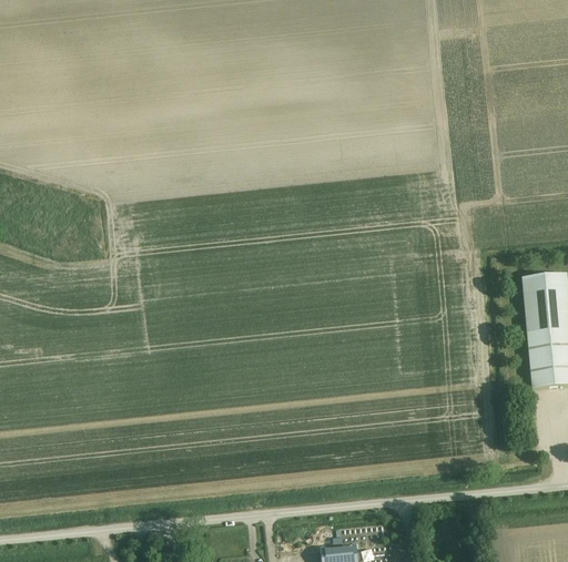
[(531,386),(567,382),(567,287),(567,272),(521,275),(531,386)]
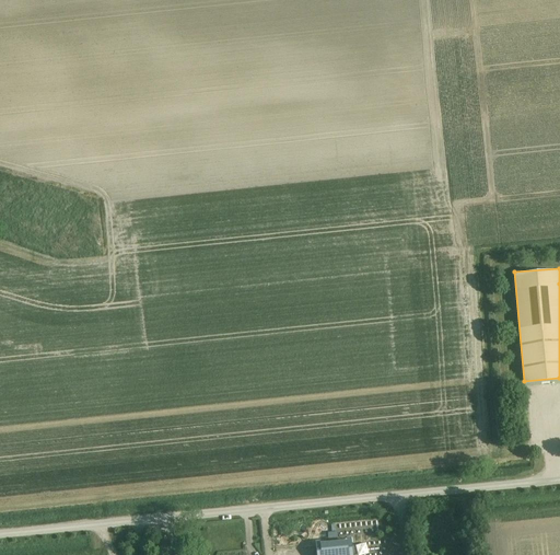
[(357,513),(349,515),(350,522),(360,521),(380,519),(378,511),(357,513)]
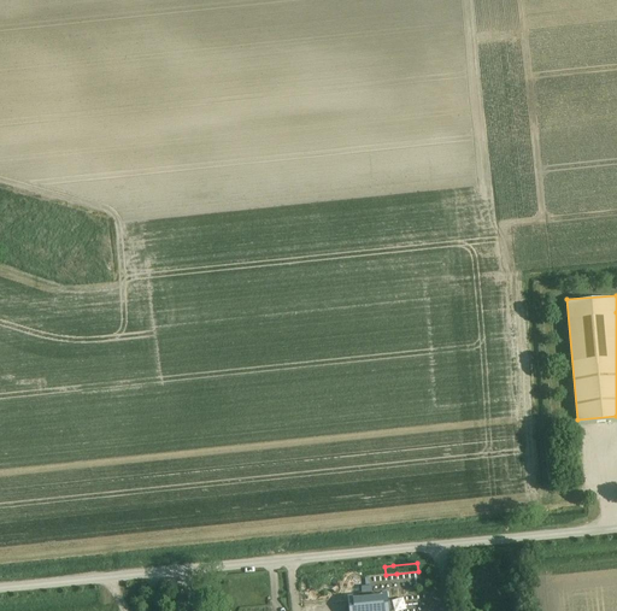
[(352,571),(352,580),(357,580),(358,588),(364,588),(363,571),(352,571)]
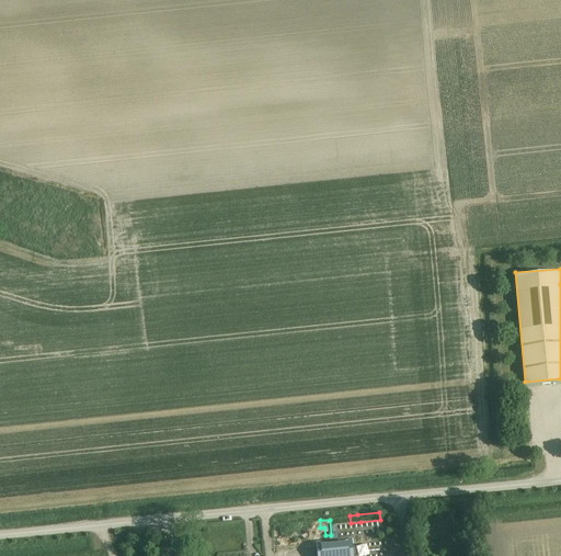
[(318,555),(353,555),(352,539),(318,542),(318,555)]
